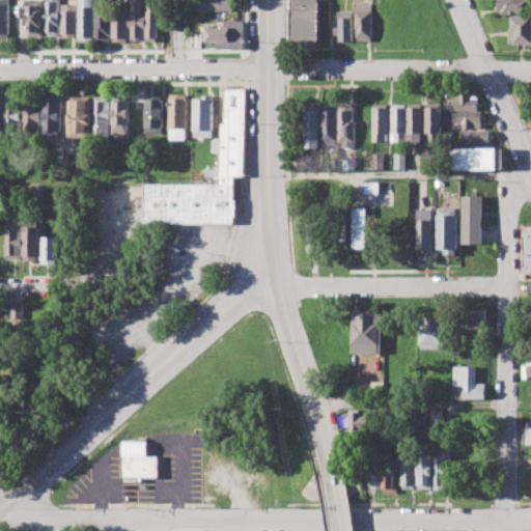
[(0,36),(0,0),(10,0),(11,36),(0,36)]
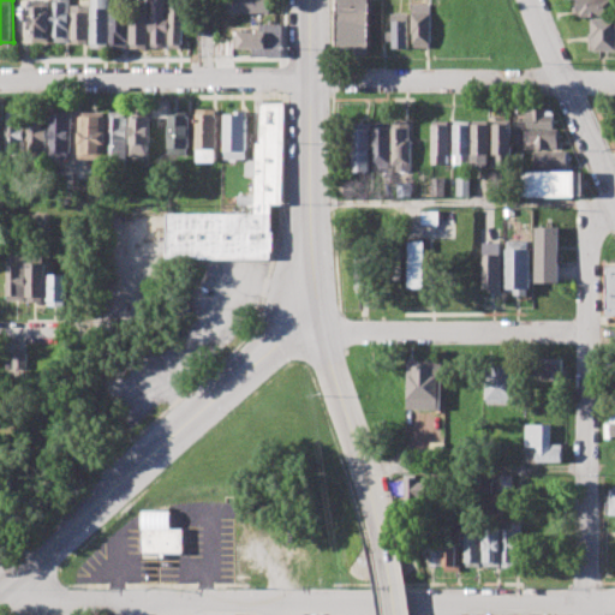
[(34,41),(34,0),(52,0),(52,41),(34,41)]
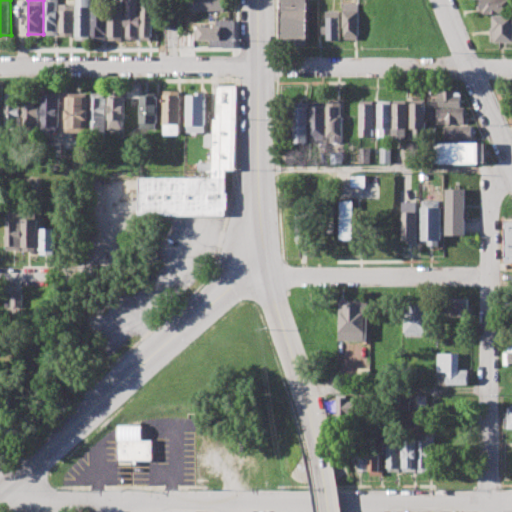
[(46,35),(46,0),(59,0),(60,34),(46,35)]
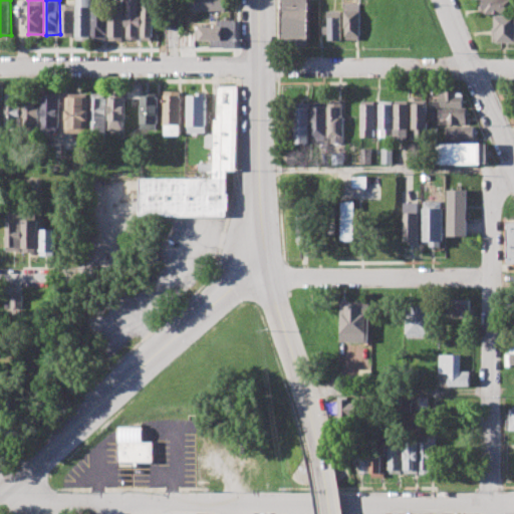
[(77,38),(77,0),(91,0),(91,38),(77,38)]
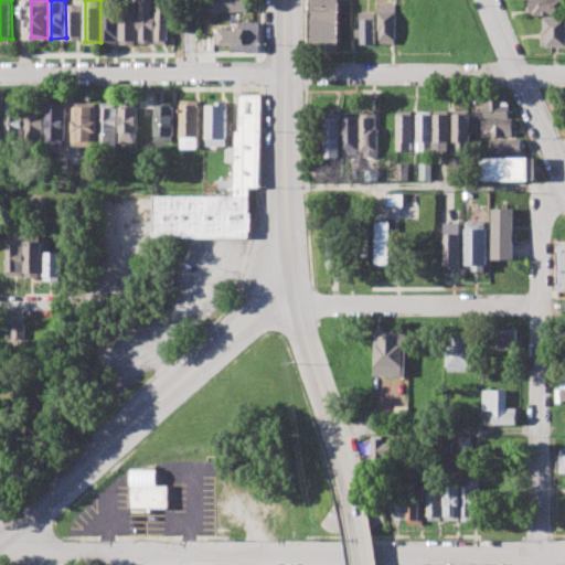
[(121,44),(121,0),(137,0),(138,43),(121,44)]
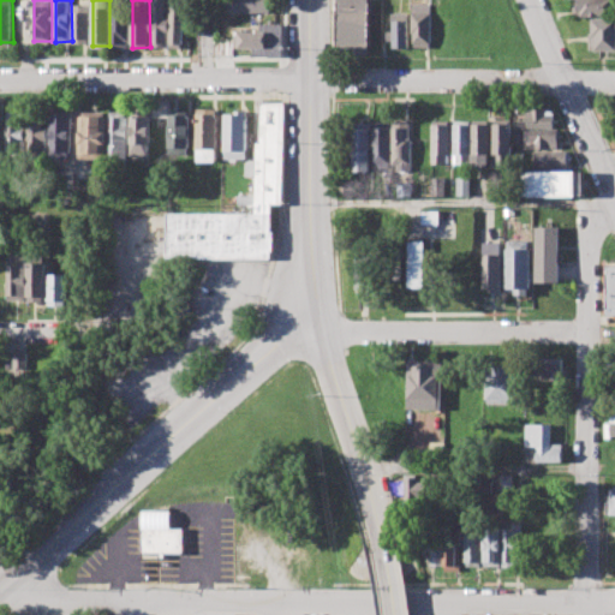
[(153,47),(153,0),(168,0),(168,47),(153,47)]
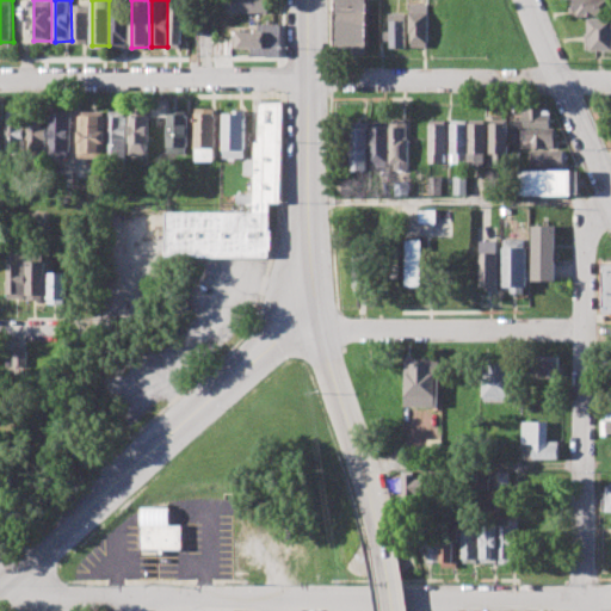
[(229,0),(266,0),(266,11),(229,11),(229,0)]
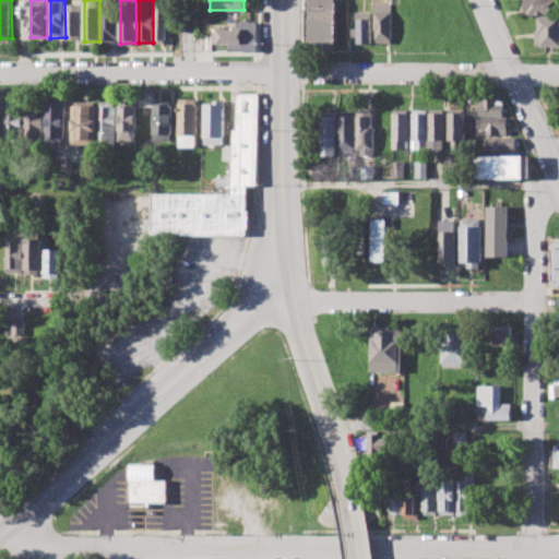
[(307,0),(307,49),(336,50),(336,0),(307,0)]
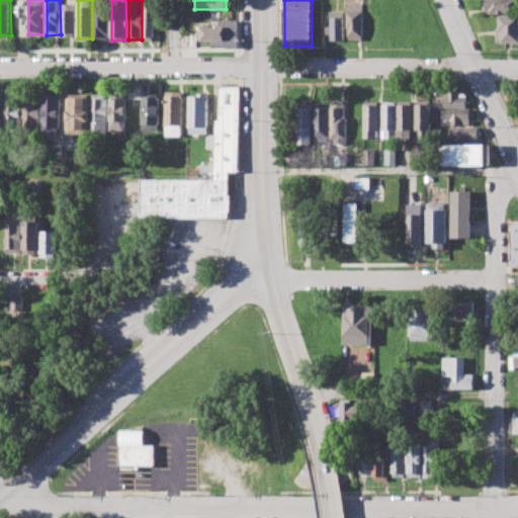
[(484,0),(517,0),(517,12),(484,12),(484,0)]
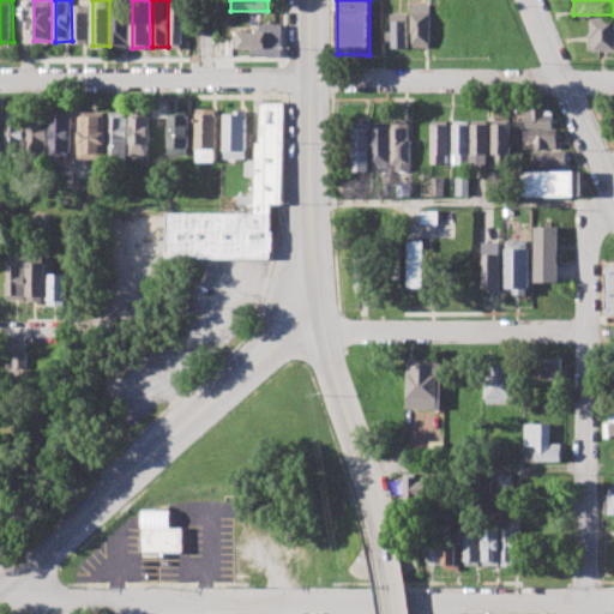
[(170,46),(170,4),(186,4),(185,46),(170,46)]
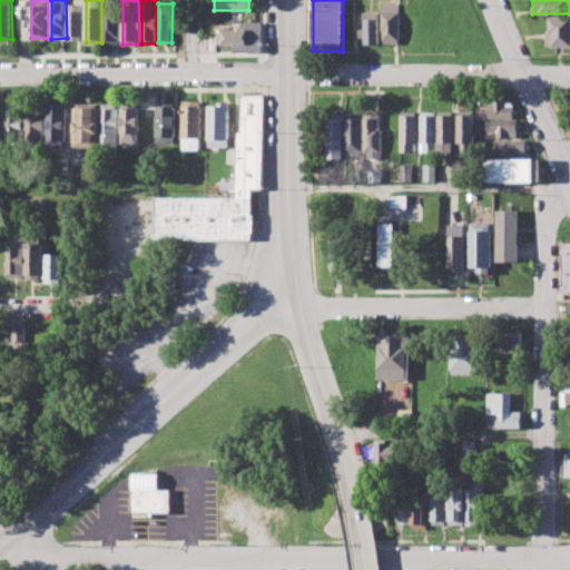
[(69,39),(69,5),(82,5),(82,39),(69,39)]
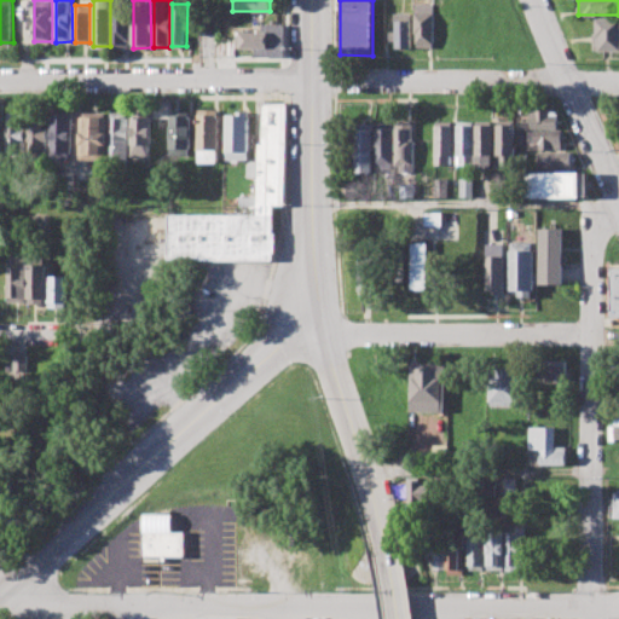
[(416,48),(415,5),(434,5),(434,48),(416,48)]
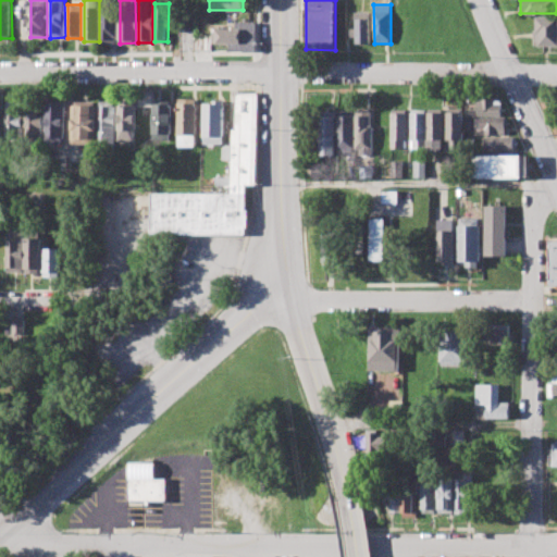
[(101,42),(101,5),(116,5),(116,42),(101,42)]
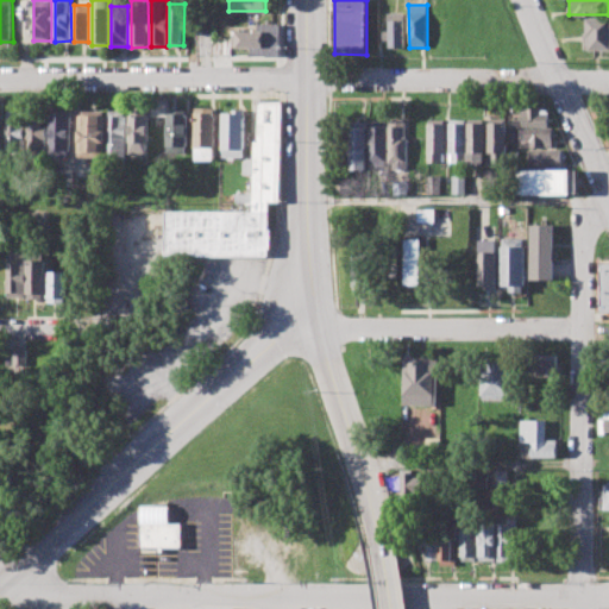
[(382,39),(382,30),(389,30),(389,13),(403,13),(405,46),(388,46),(388,39),(382,39)]
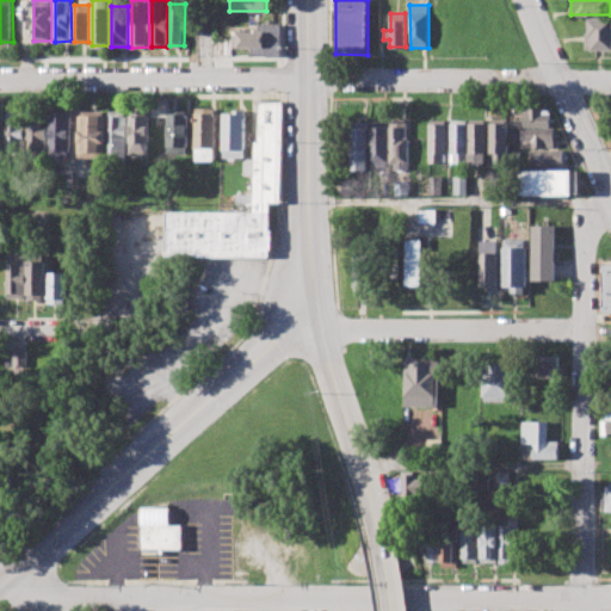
[(610,50),(585,51),(585,32),(590,32),(590,18),(610,18),(610,50)]
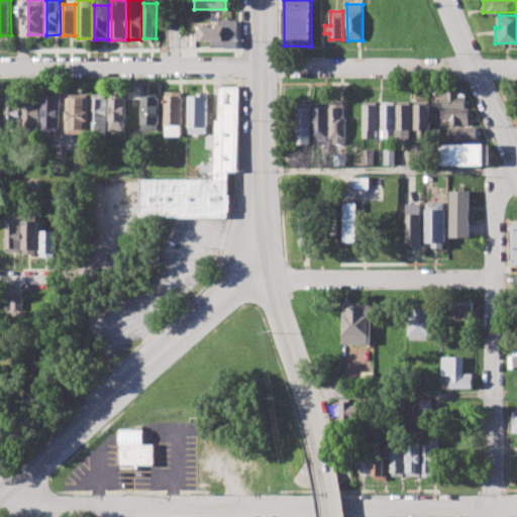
[(201,25),(237,26),(237,47),(212,46),(212,40),(200,40),(201,25)]
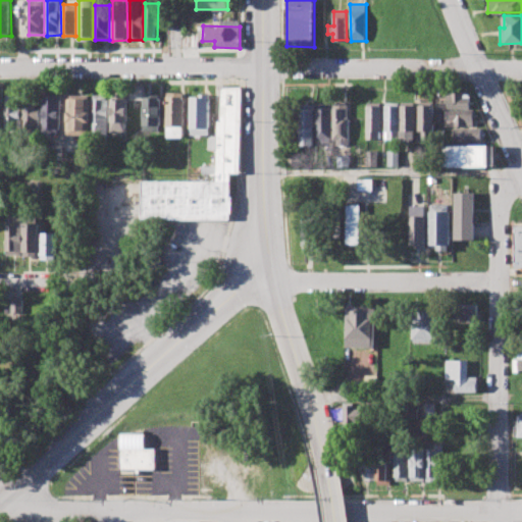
[(146,220),(146,181),(217,181),(217,121),(221,121),(221,88),(240,88),(241,172),(230,172),(231,219),(146,220)]
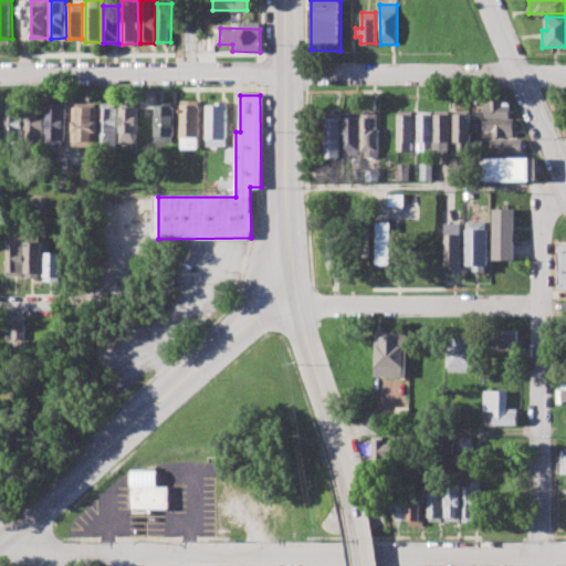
[(475,100),(507,100),(507,118),(475,118),(475,100)]
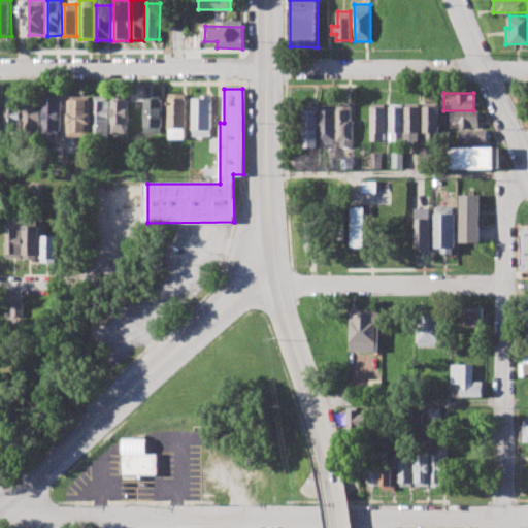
[(169,137),(169,94),(186,94),(186,137),(169,137)]
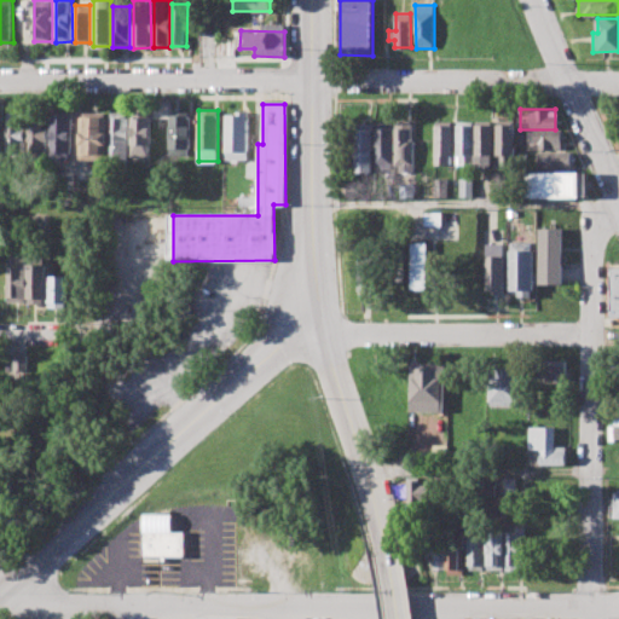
[(113,162),(111,111),(129,111),(131,162),(113,162)]
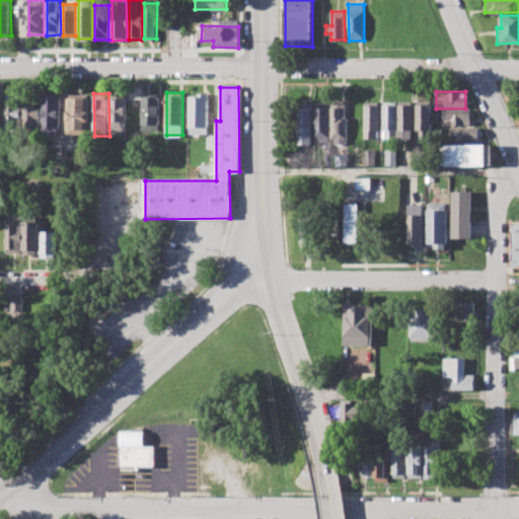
[(113,133),(112,93),(127,93),(128,133),(113,133)]
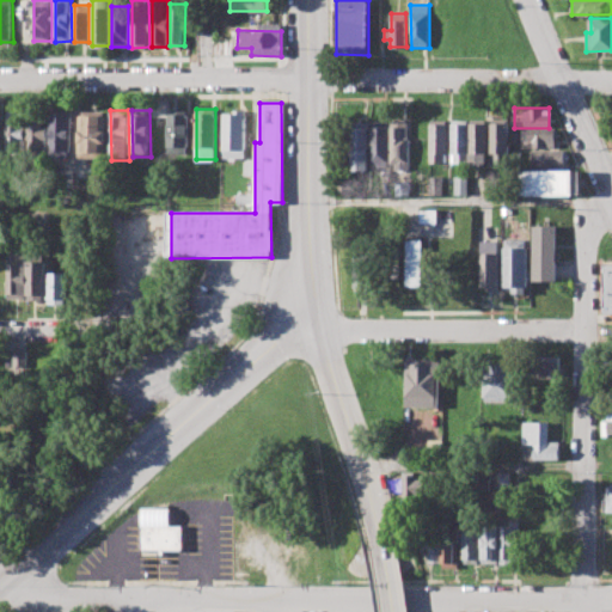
[(224,158),(224,114),(233,114),(233,110),(246,110),(246,157),(224,158)]
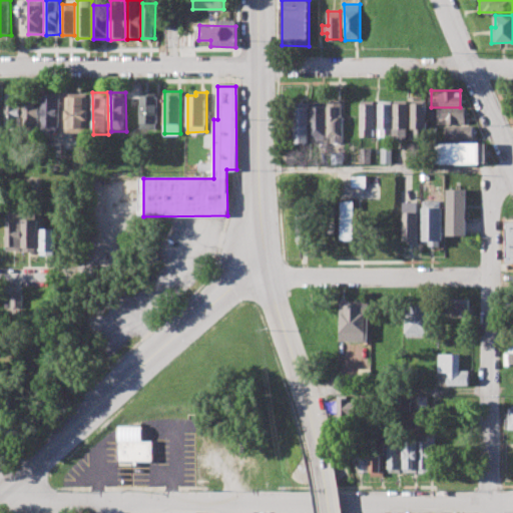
[(8,129),(7,93),(20,93),(21,128),(8,129)]
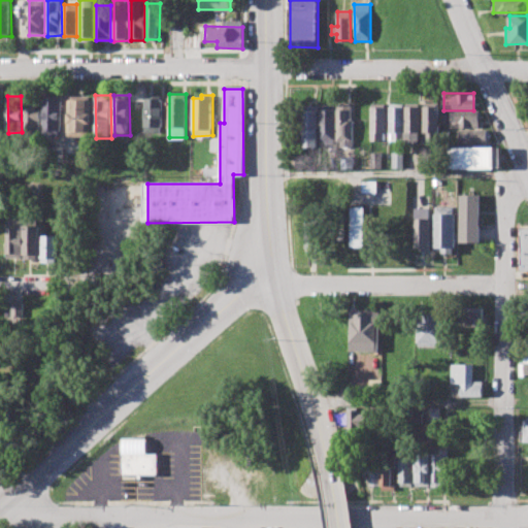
[(45,135),(45,96),(61,96),(62,135),(45,135)]
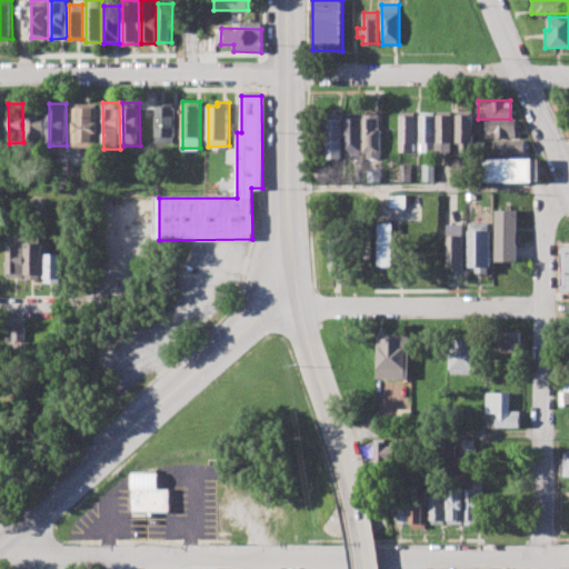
[(76,145),(77,103),(99,103),(99,145),(76,145)]
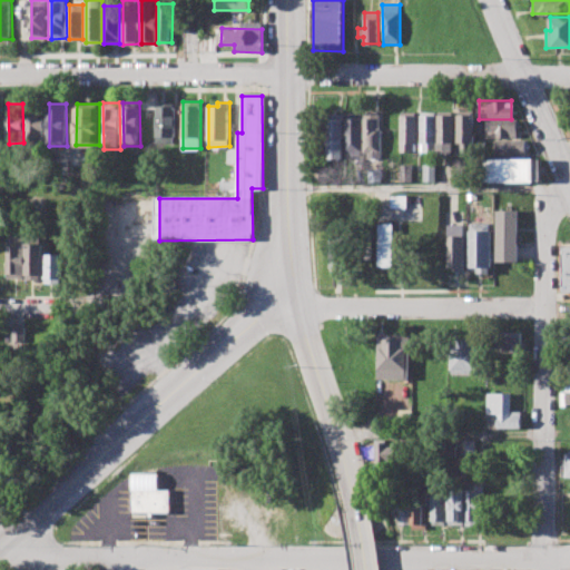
[(158,143),(158,104),(175,104),(175,143),(158,143)]
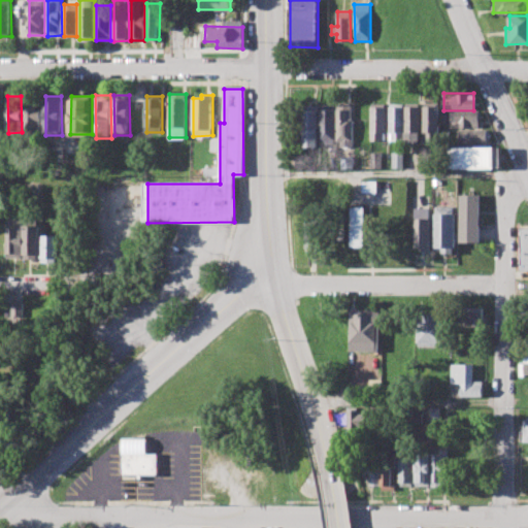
[(27,131),(26,97),(41,97),(41,131),(27,131)]
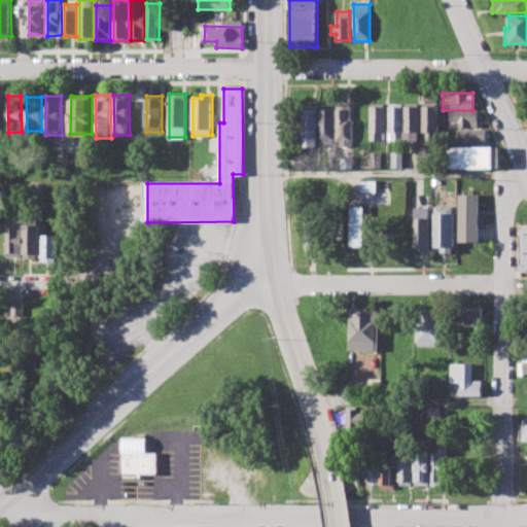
[(405,141),(403,103),(417,103),(418,141),(405,141)]
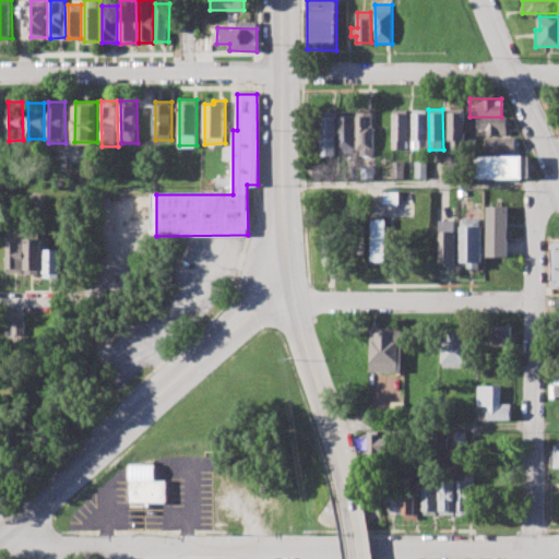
[(355,110),(356,155),(372,154),(371,110),(355,110)]
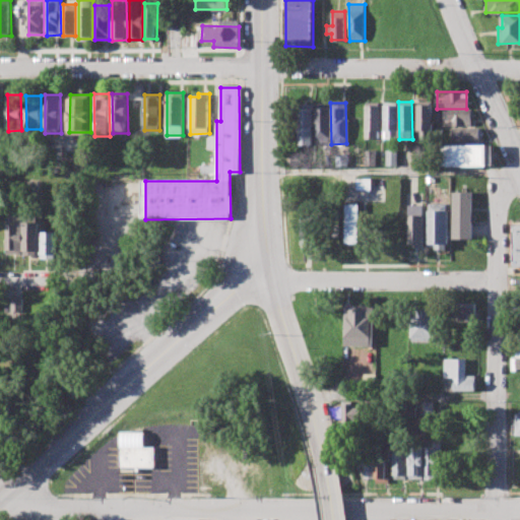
[(366,139),(365,103),(379,103),(379,138),(366,139)]
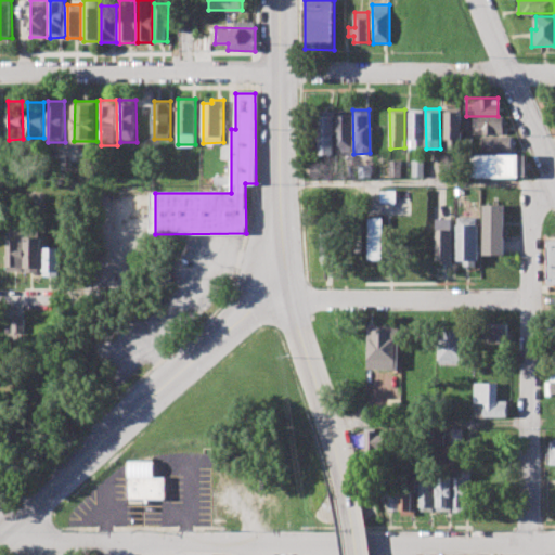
[(408,149),(408,110),(422,110),(422,149),(408,149)]
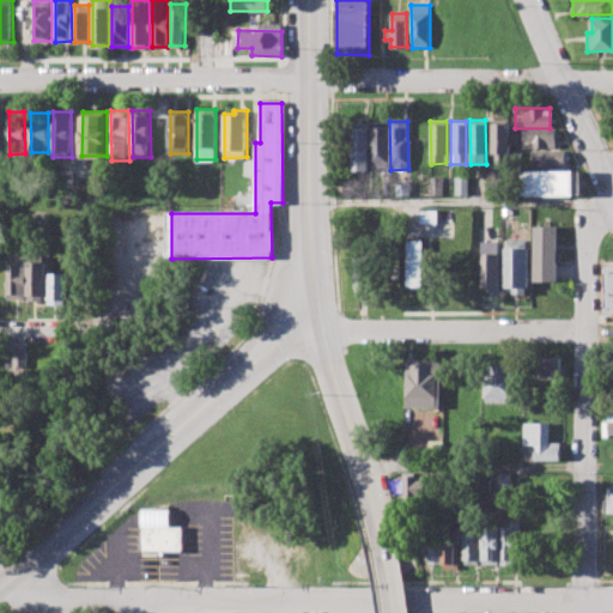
[(490,164),(490,121),(507,121),(507,164),(490,164)]
